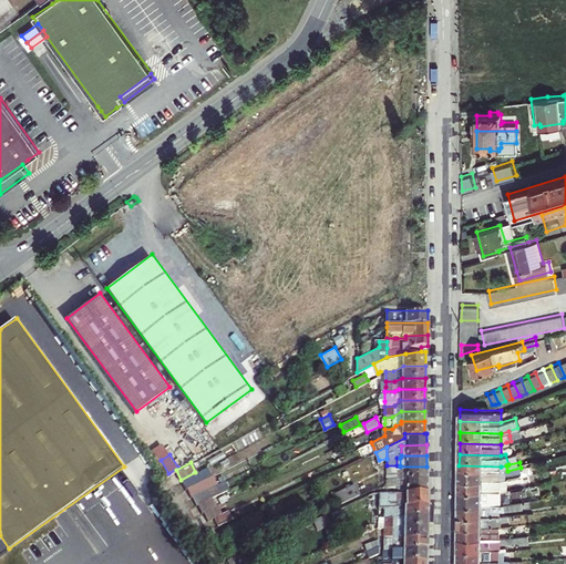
[(501,467),(459,465),(459,477),(500,477),(501,467)]
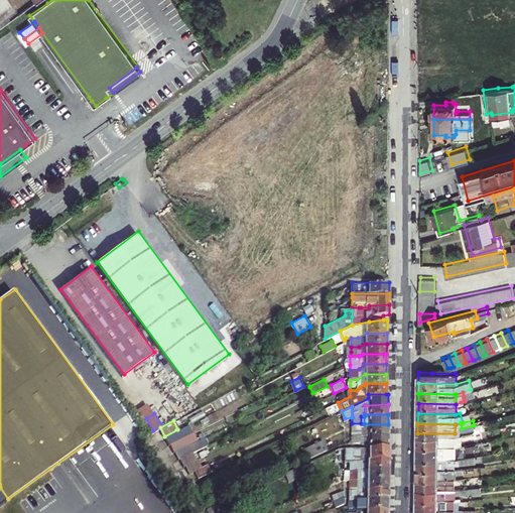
[(177,429),(164,436),(167,442),(169,441),(181,436),(182,435),(190,431),(186,424),(177,429)]
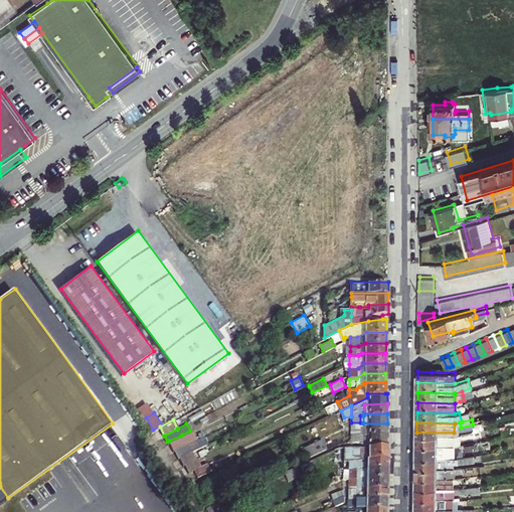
[(363,429),(363,434),(387,434),(387,423),(363,423),(363,429)]
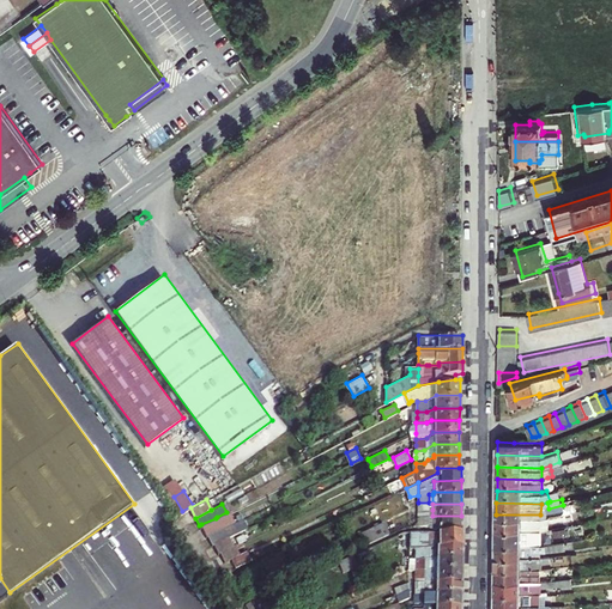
[(206,534),(207,534),(222,527),(232,522),(228,511),(226,512),(217,517),(216,518),(201,524),(206,534)]
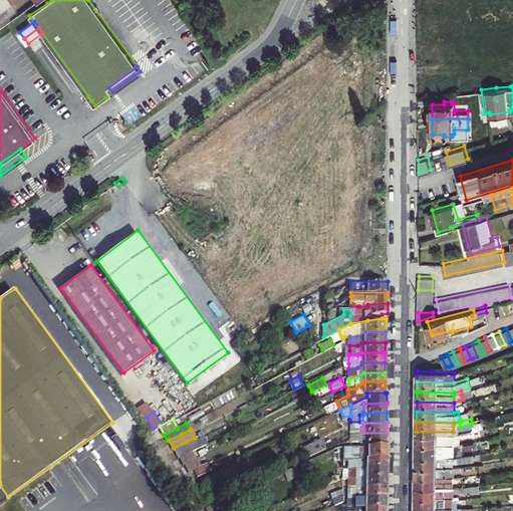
[(416,432),(416,442),(453,443),(454,438),(461,437),(460,431),(453,432),(416,432)]
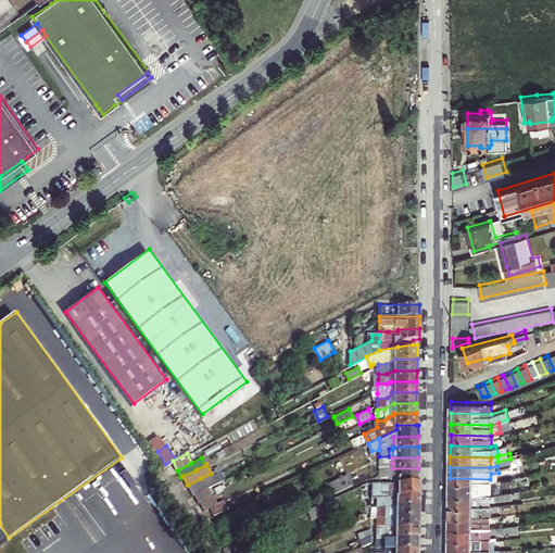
[(201,478),(188,485),(192,493),(194,492),(206,487),(207,486),(225,478),(221,468),(211,474),(201,478)]
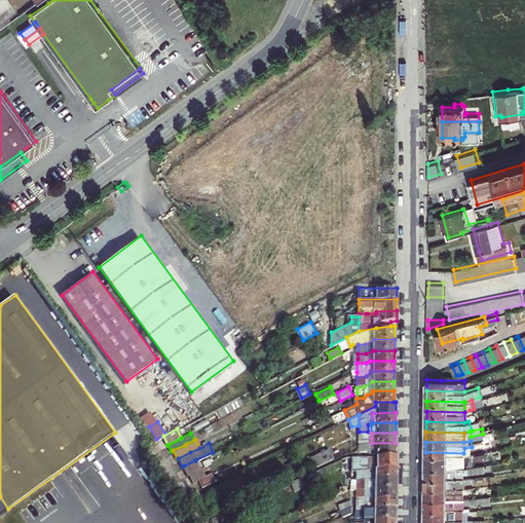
[(371,451),(376,451),(396,451),(396,443),(371,443),(371,451)]
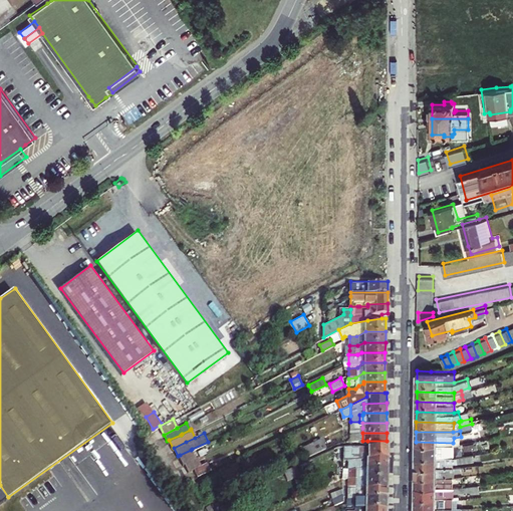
[(307,456),(326,447),(321,437),(303,445),(307,456)]
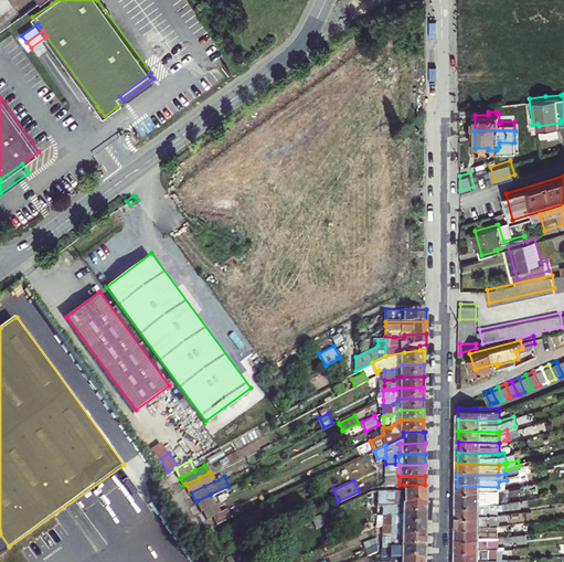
[(498,487),(457,486),(457,499),(499,500),(499,494),(509,491),(508,485),(498,487)]
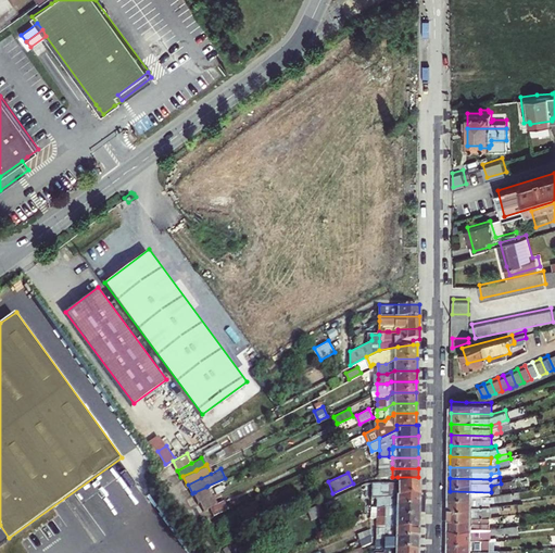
[(381,494),(385,493),(396,494),(398,481),(379,481),(370,481),(370,488),(381,488),(381,494)]
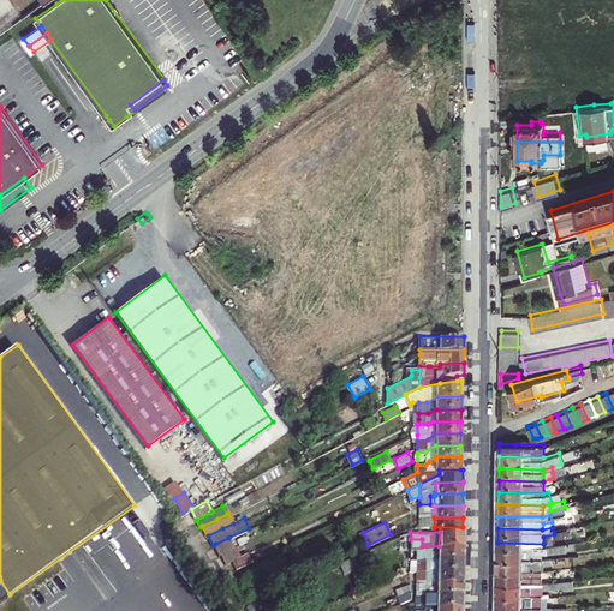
[(463,546),(463,532),(440,532),(439,546),(463,546)]
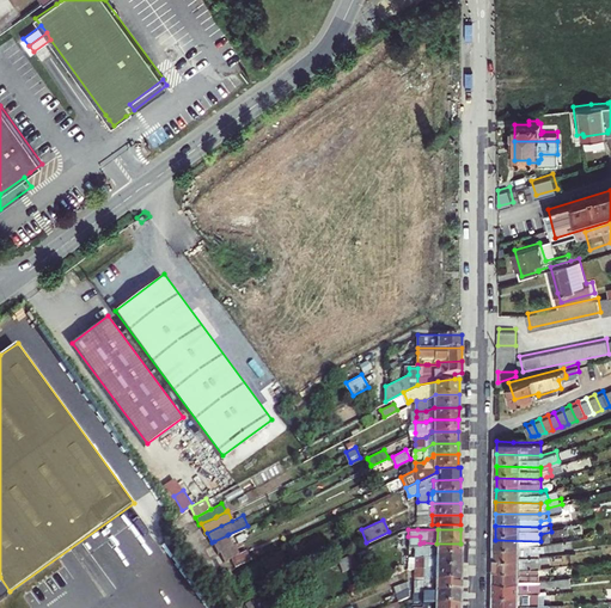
[(220,550),(233,544),(228,534),(227,535),(214,541),(218,551),(220,550)]
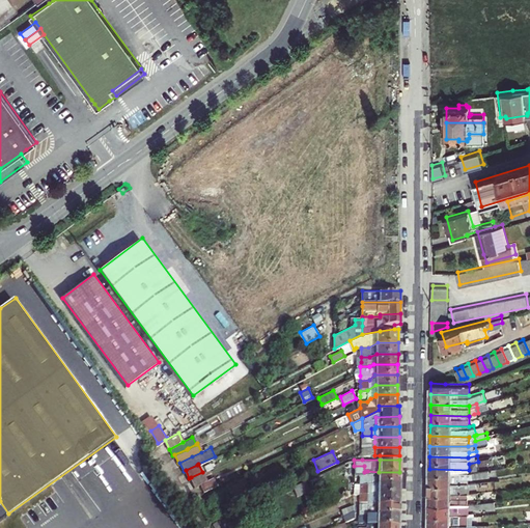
[(489,467),(469,470),(429,469),(429,479),(469,480),(468,476),(490,472),(489,467)]
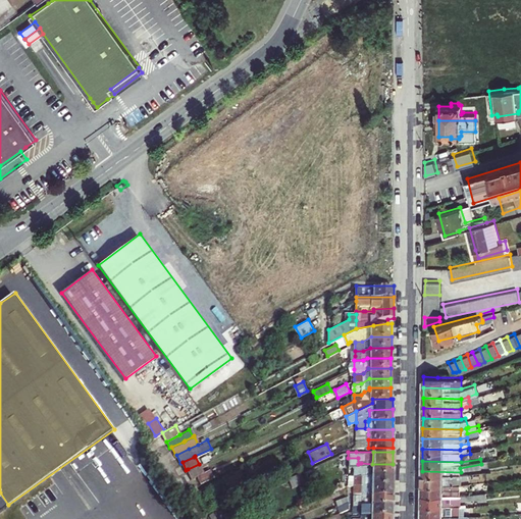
[(192,477),(197,474),(205,471),(201,463),(199,464),(188,469),(192,477)]
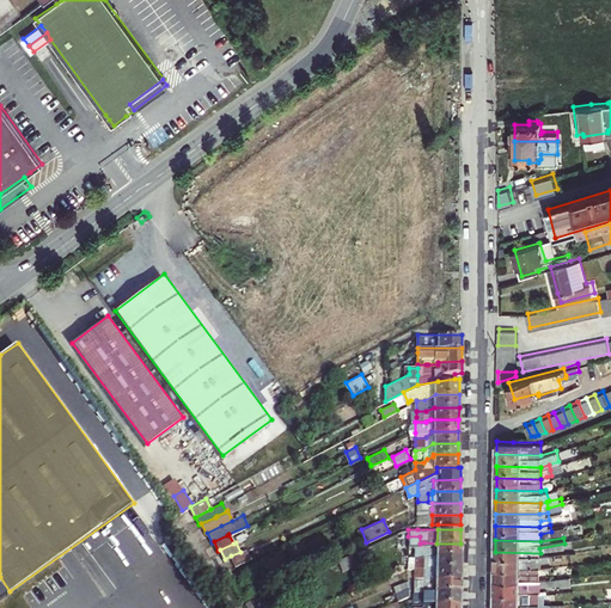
[(420,544),(415,542),(415,556),(460,556),(460,544),(437,544),(423,542),(420,544)]
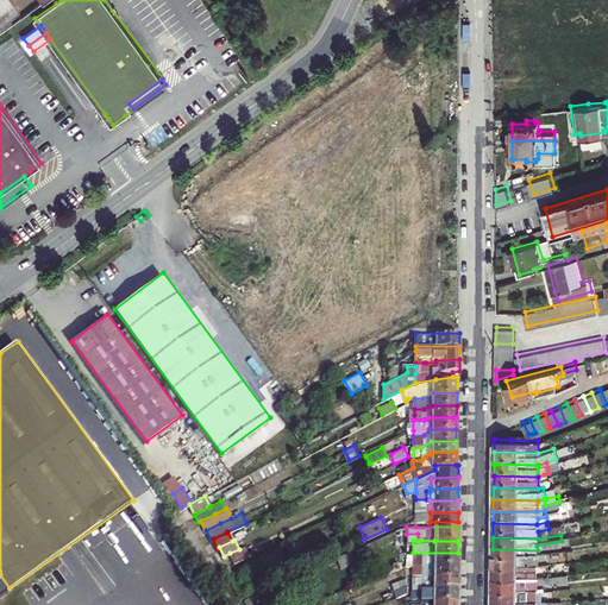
[(245,546),(239,549),(230,553),(234,562),(250,555),(245,546)]
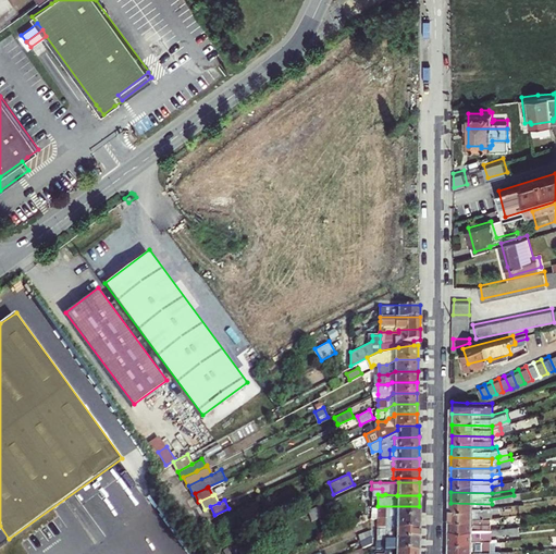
[(259,501),(241,508),(244,517),(262,509),(259,501)]
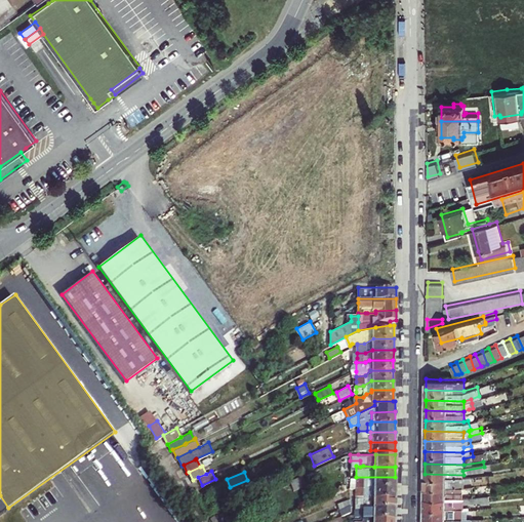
[(425,485),(462,486),(462,480),(472,479),(472,474),(464,475),(425,474),(425,485)]
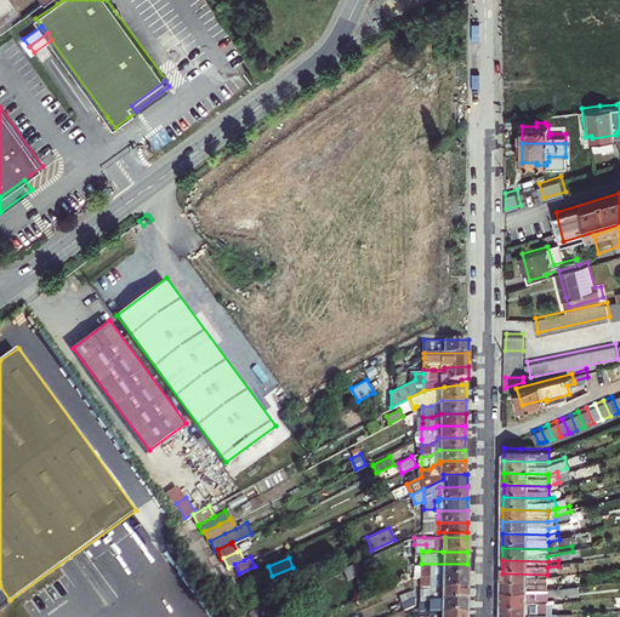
[(467,564),(421,564),(420,575),(467,576),(467,564)]
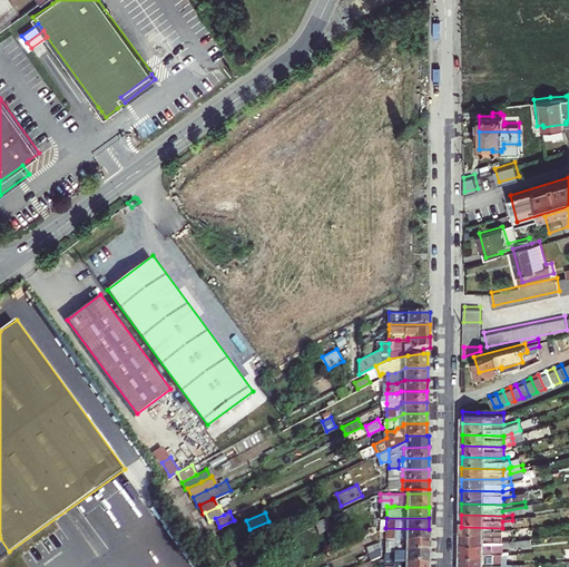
[(315,524),(303,529),(306,536),(319,530),(315,524)]
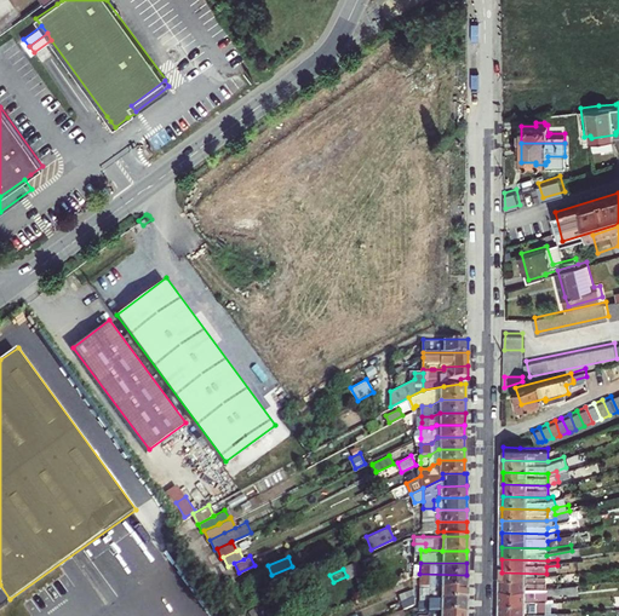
[(546,585),(546,574),(502,573),(502,585),(546,585)]
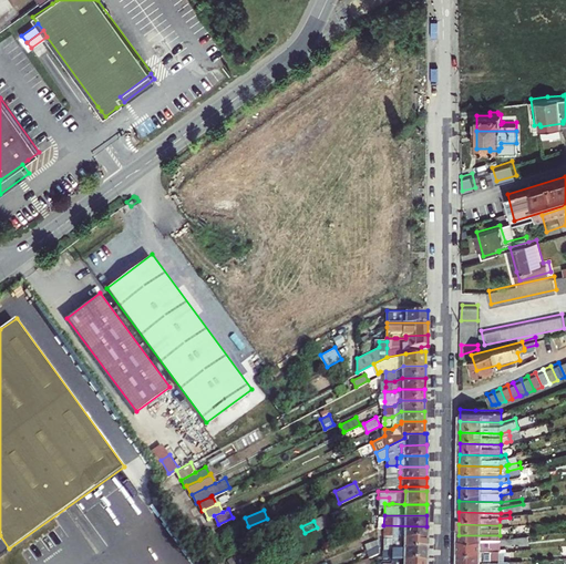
[(383,534),(383,536),(426,537),(426,526),(383,525),(383,534)]
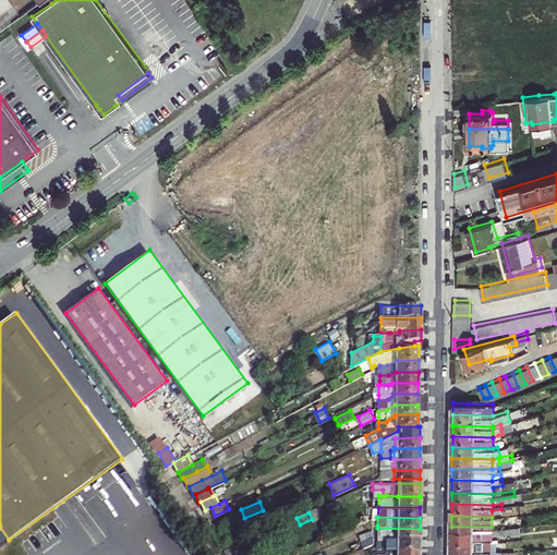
[(213,526),(209,518),(204,520),(209,528),(213,526)]
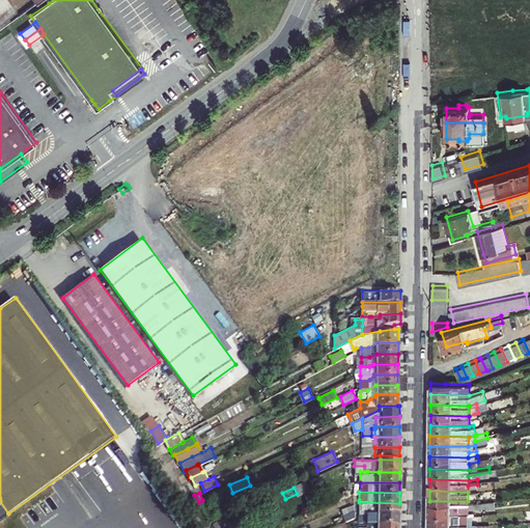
[(468,512),(474,512),(474,509),(468,509),(468,506),(497,503),(496,499),(468,501),(429,501),(428,511),(469,511),(468,512)]
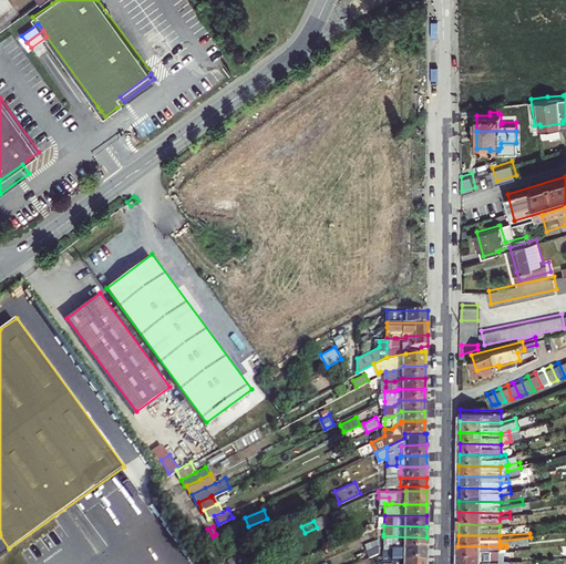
[(0,535),(0,555),(9,549),(0,535)]
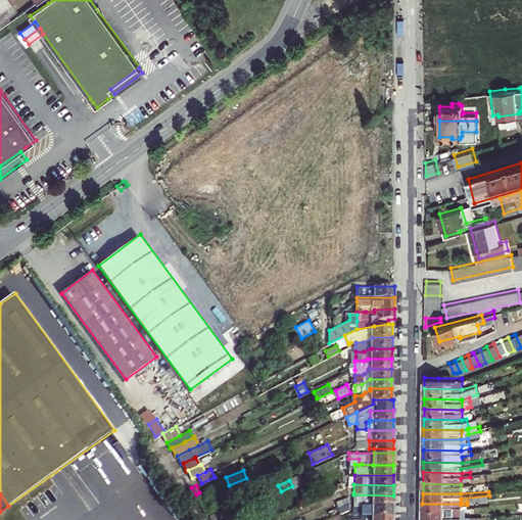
[(393,495),(353,494),(353,500),(353,505),(393,506),(393,495)]
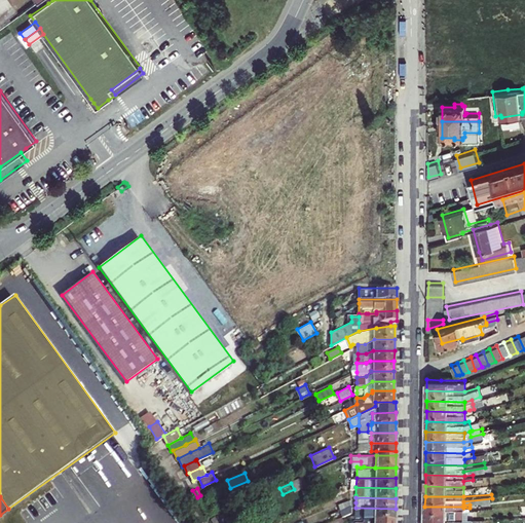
[(339,505),(340,510),(349,506),(349,500),(339,505)]
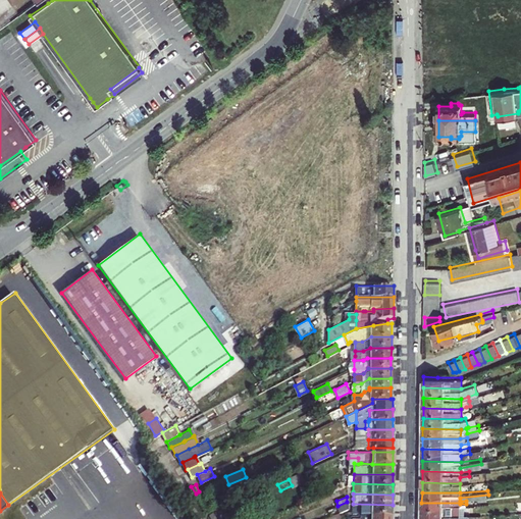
[(347,502),(337,506),(340,512),(348,509),(347,502)]
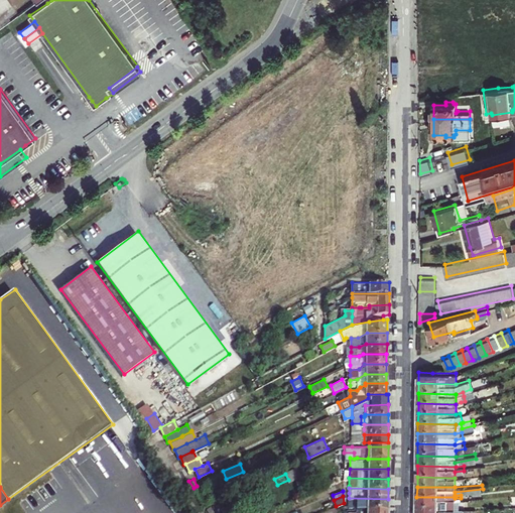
[(416,497),(416,506),(455,507),(455,498),(456,497),(416,497)]
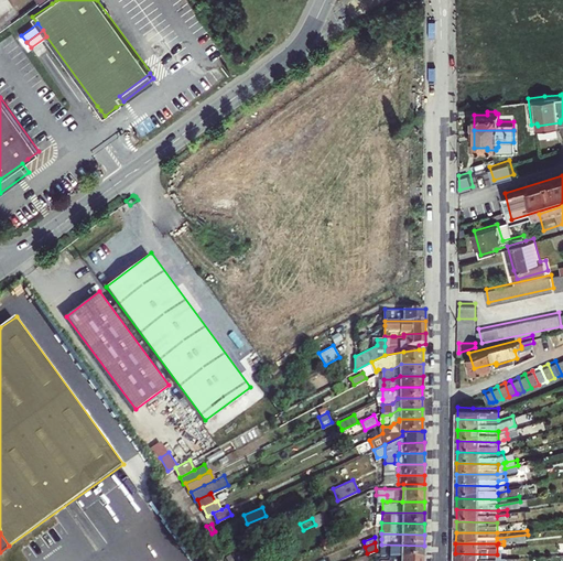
[(424,546),(381,545),(381,548),(381,554),(389,554),(389,557),(424,557),(424,546)]
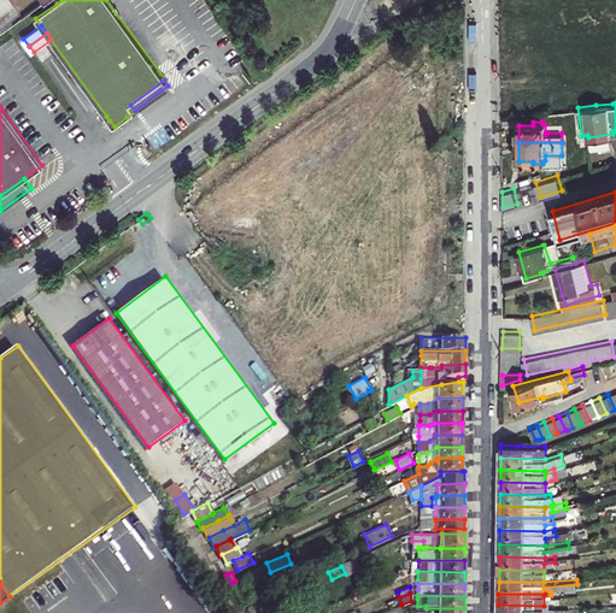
[(312,612),(321,609),(317,601),(300,608),(303,612),(312,612)]
